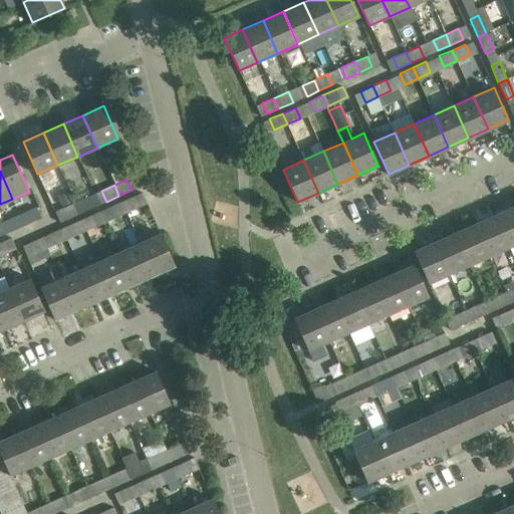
[(120,202),(125,212),(139,207),(134,196),(120,202)]
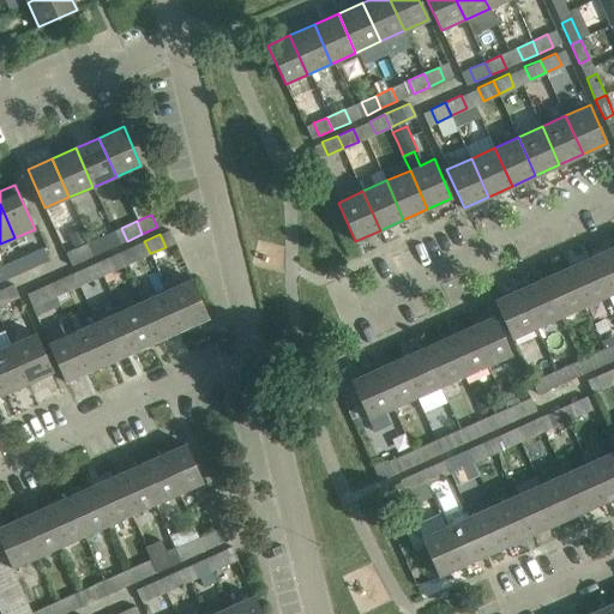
[(95,256),(110,248),(104,235),(89,242),(95,256)]
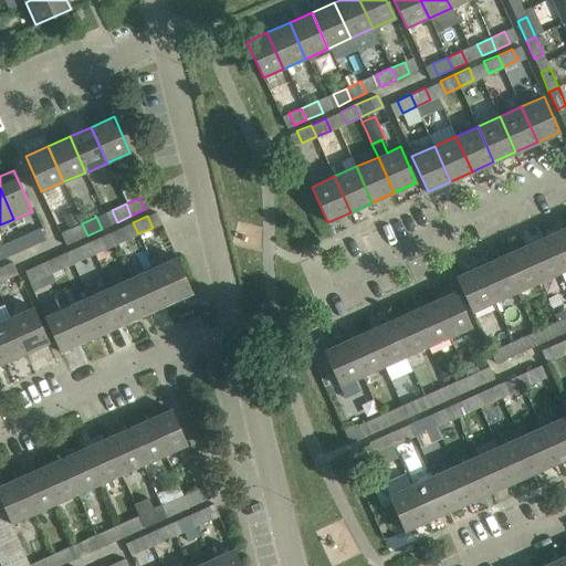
[(133,222),(119,229),(124,240),(138,233),(133,222)]
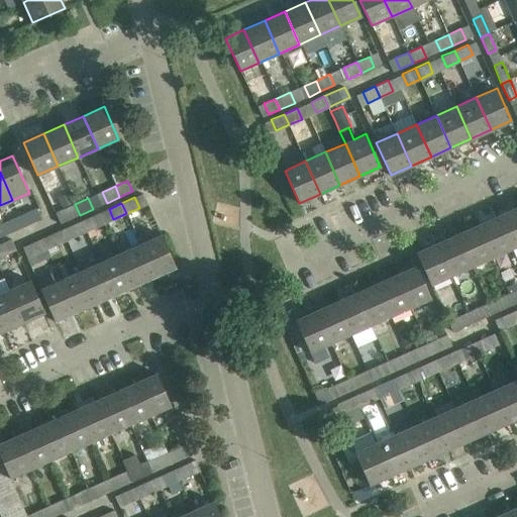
[(80,215),(75,204),(63,210),(67,220),(80,215)]
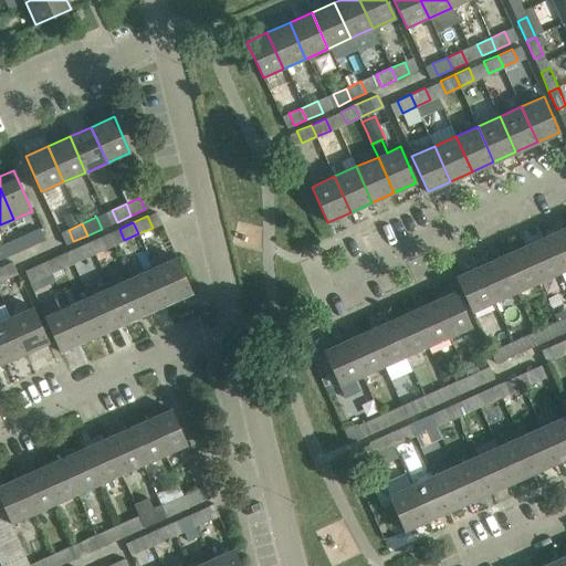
[(27,248),(44,240),(39,228),(21,237),(27,248)]
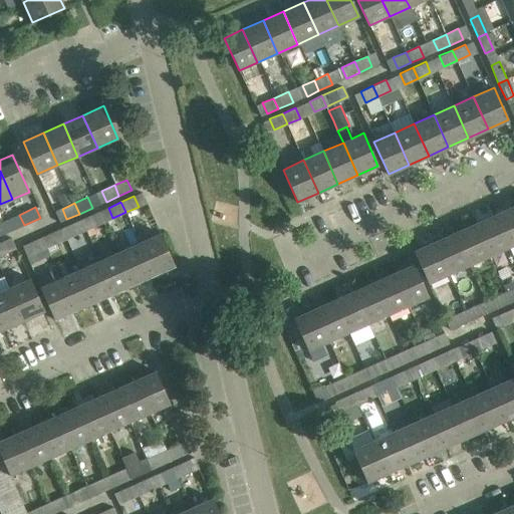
[(513,207),(494,215),(508,248),(513,259),(513,258),(513,207)]
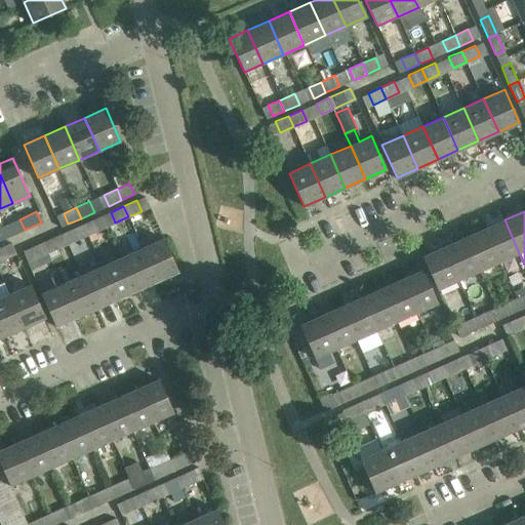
[(96,218),(83,225),(88,235),(101,229),(96,218)]
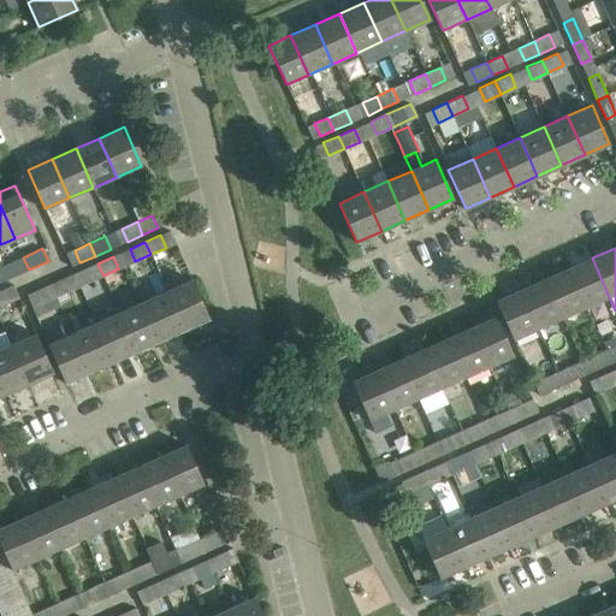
[(23,258),(4,266),(9,278),(29,270),(23,258)]
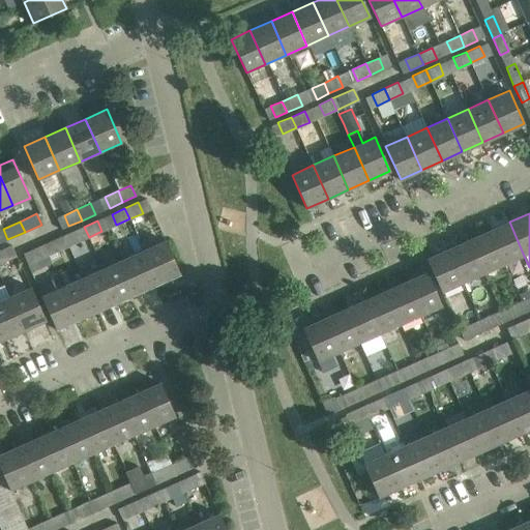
[(489,231),(504,265),(524,256),(509,222),(489,231)]
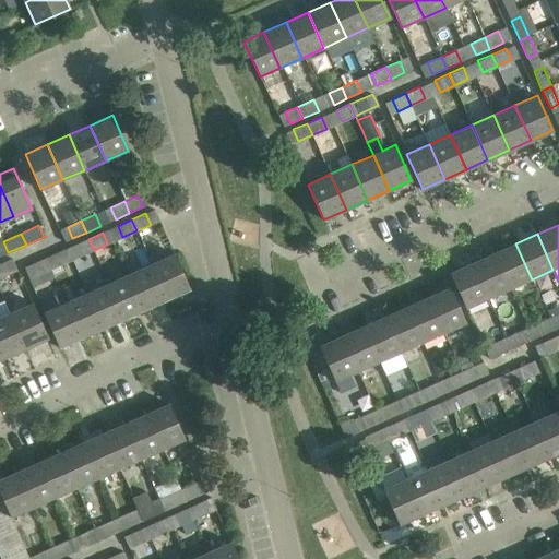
[(88,239),(74,245),(80,257),(94,250),(88,239)]
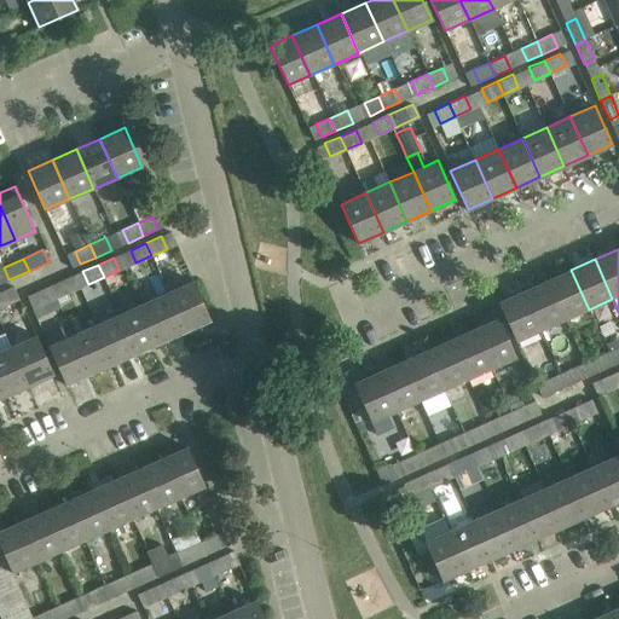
[(589,310),(571,270),(547,281),(565,319),(589,310)]
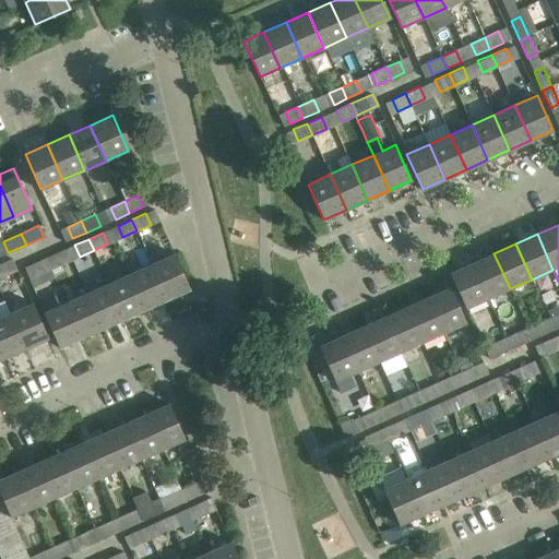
[(59,252),(46,258),(50,270),(64,263),(59,252)]
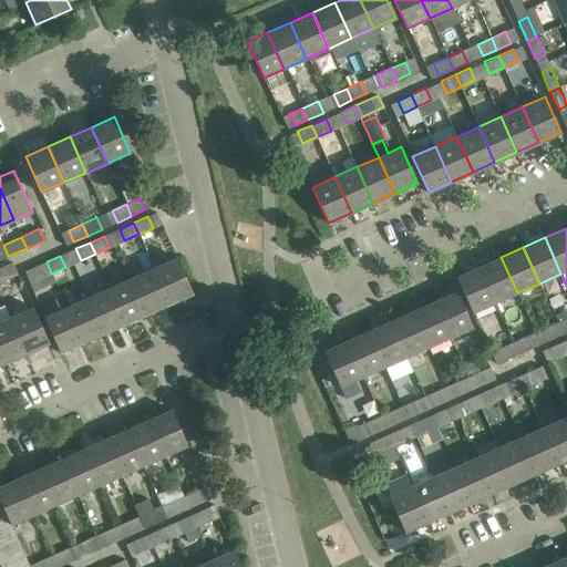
[(495,302),(517,292),(501,257),(480,267),(495,302)]
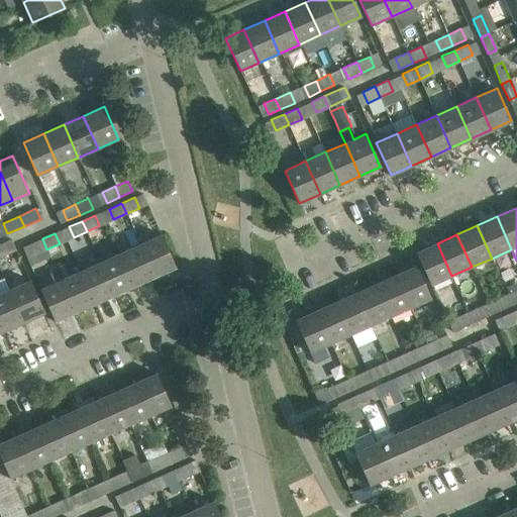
[(161,235),(140,244),(154,277),(176,268),(161,235)]
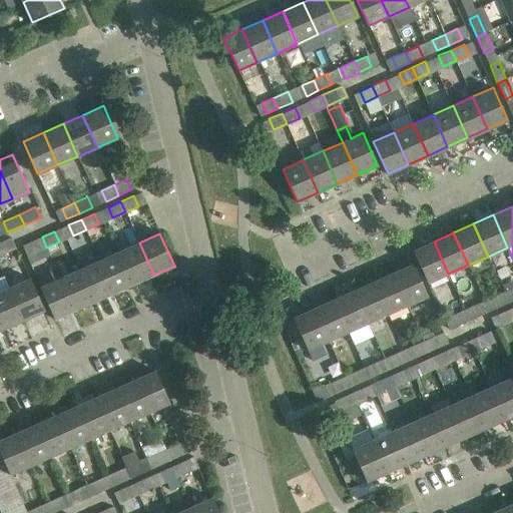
[(42,236),(29,242),(34,253),(46,247),(42,236)]
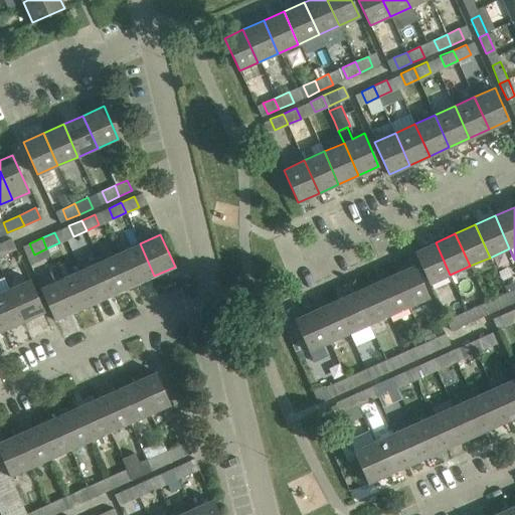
[(3,241),(0,242),(0,255),(8,252),(3,241)]
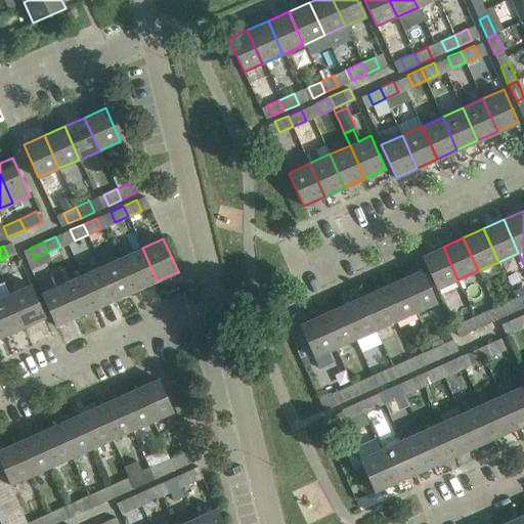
[(437,289),(457,279),(443,247),(422,256),(437,289)]
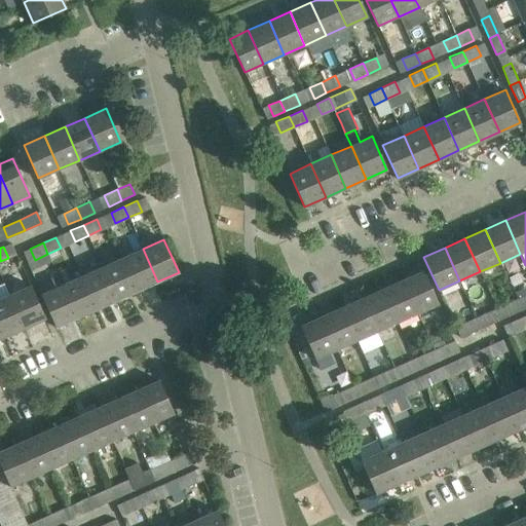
[(157,282),(143,249),(122,258),(138,291),(157,282)]
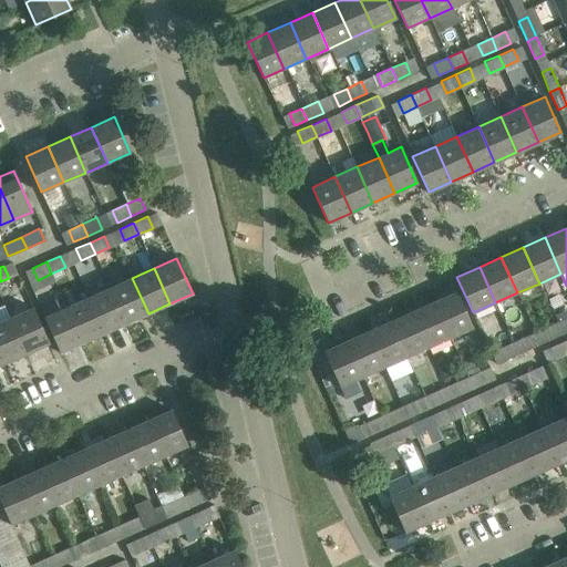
[(132,278),(110,287),(126,323),(148,313),(132,278)]
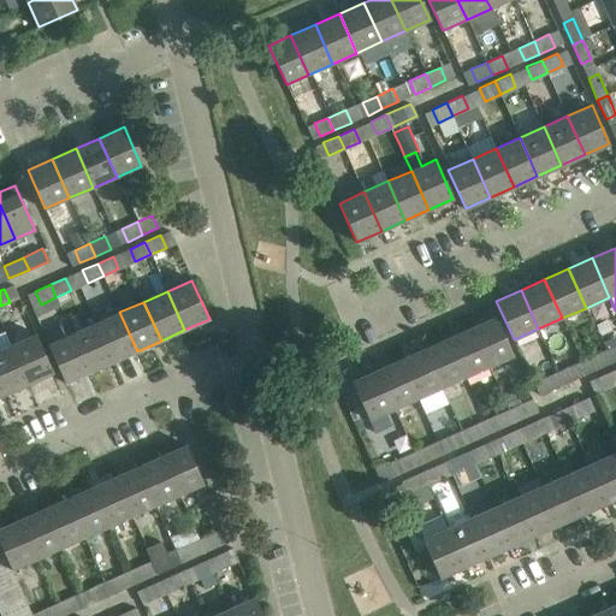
[(137,351),(119,312),(96,323),(113,362),(137,351)]
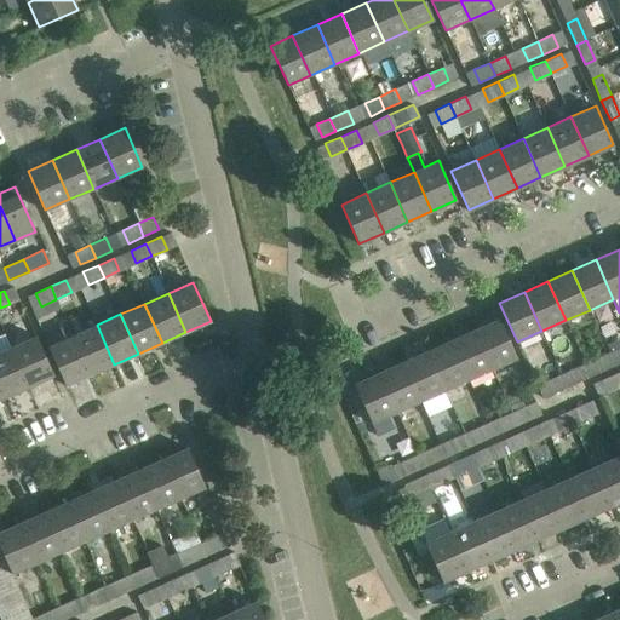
[(516,357),(499,319),(475,329),(492,368),(516,357)]
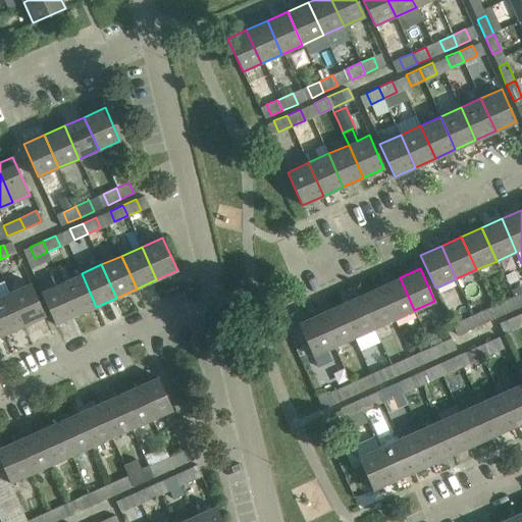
[(82,273),(61,282),(76,315),(96,307),(82,273)]
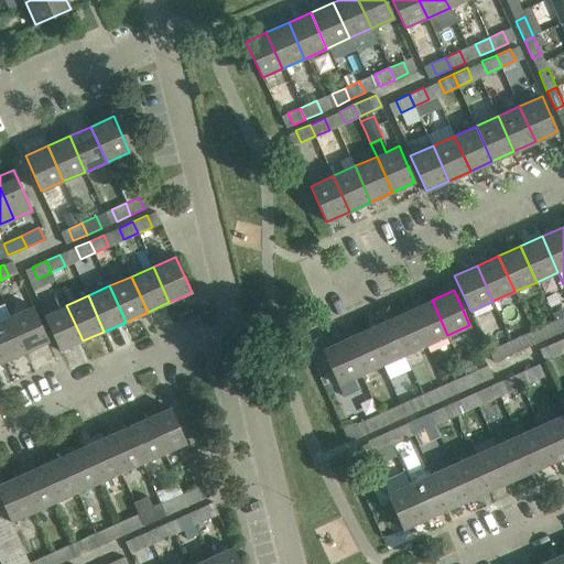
[(447,335),(432,300),(410,310),(425,345),(447,335)]
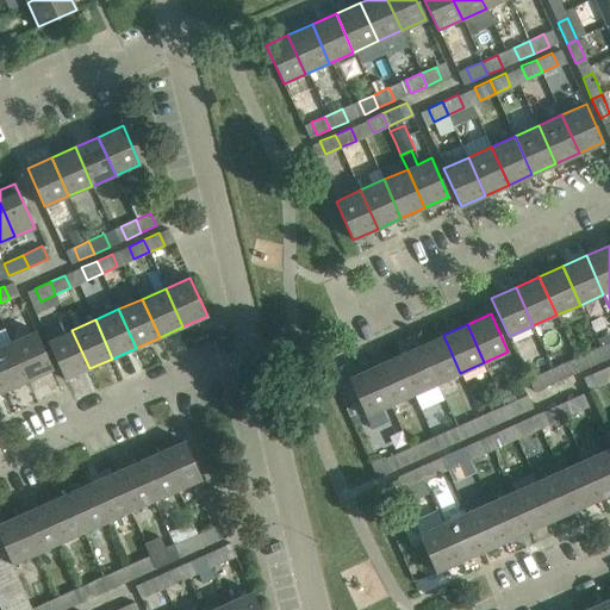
[(89,368),(72,330),(48,341),(64,380),(89,368)]
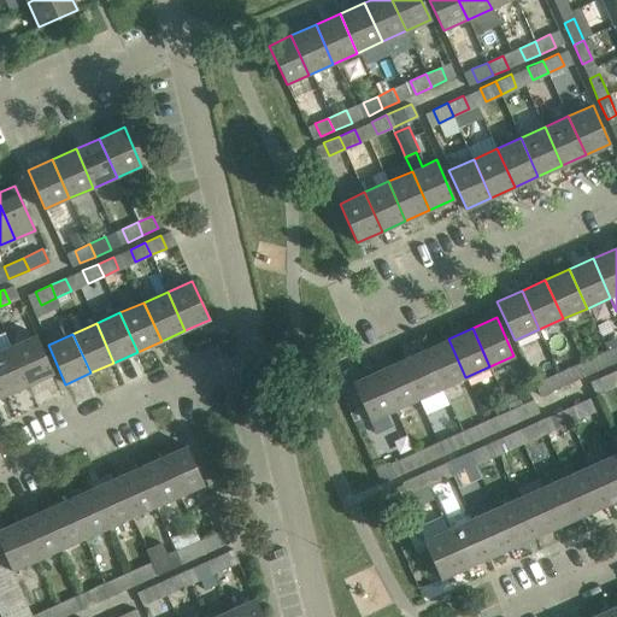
[(35,335),(11,346),(29,385),(53,374),(35,335)]
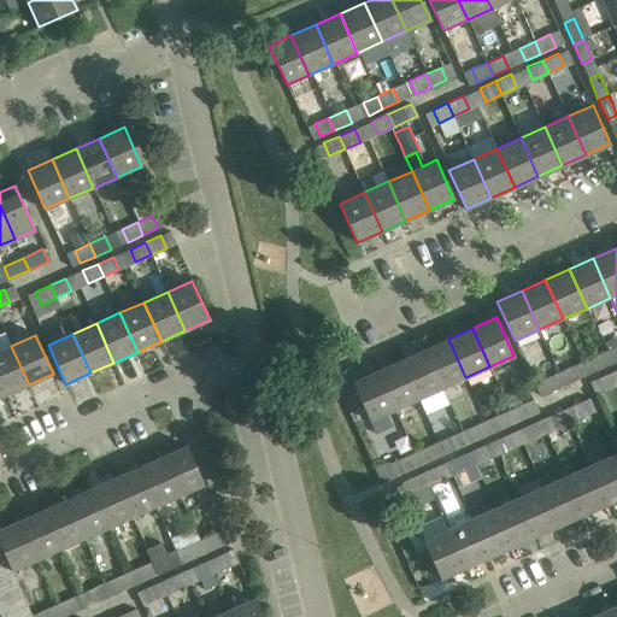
[(604,342),(607,351),(616,346),(616,342),(615,338),(604,342)]
